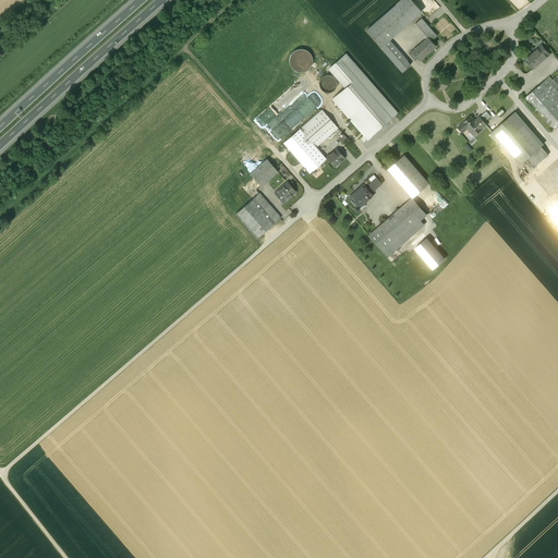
[(402,72),(411,65),(389,40),(422,11),(412,0),(401,0),(366,31),(402,72)]
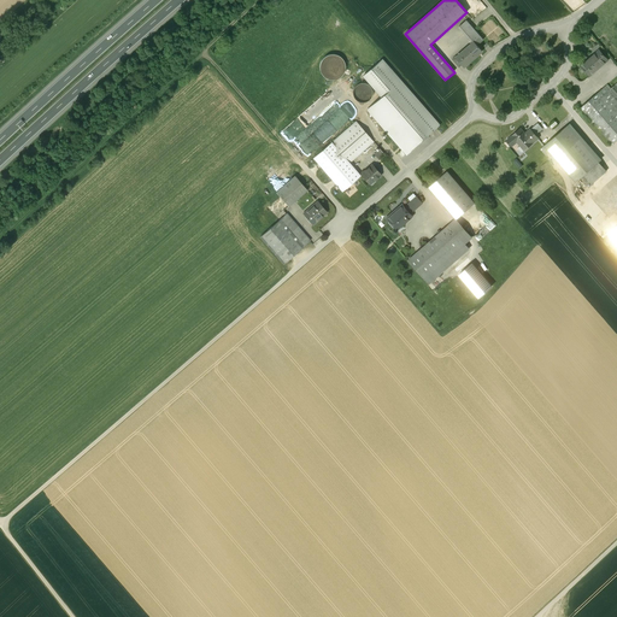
[(474,42),(477,46),(483,40),(466,21),(460,25),(474,42)]
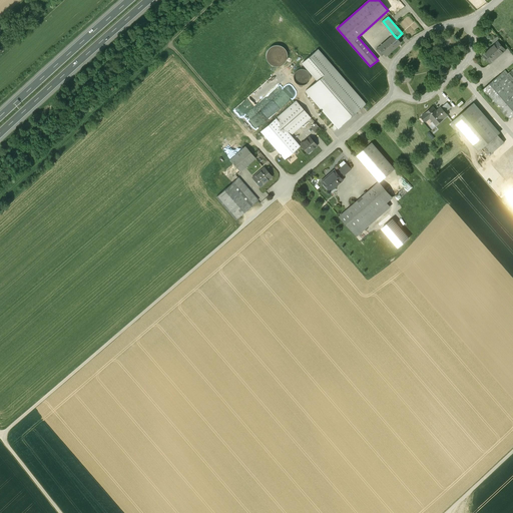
[(397,38),(394,35),(380,47),(379,47),(385,53),(386,55),(401,43),(397,38)]
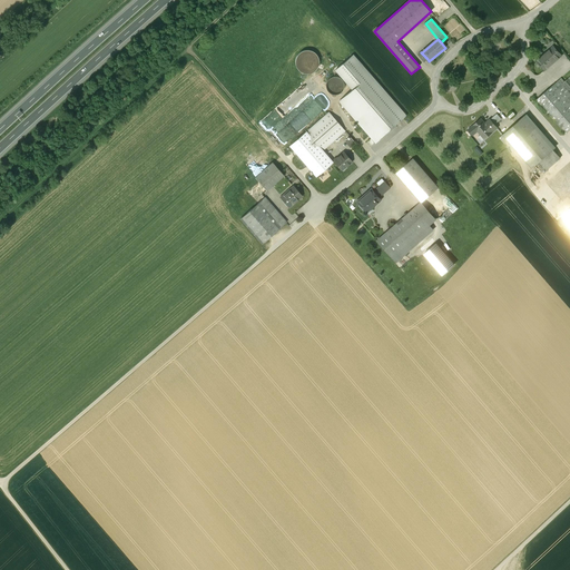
[(546,70),(561,56),(553,47),(537,60),(546,70)]
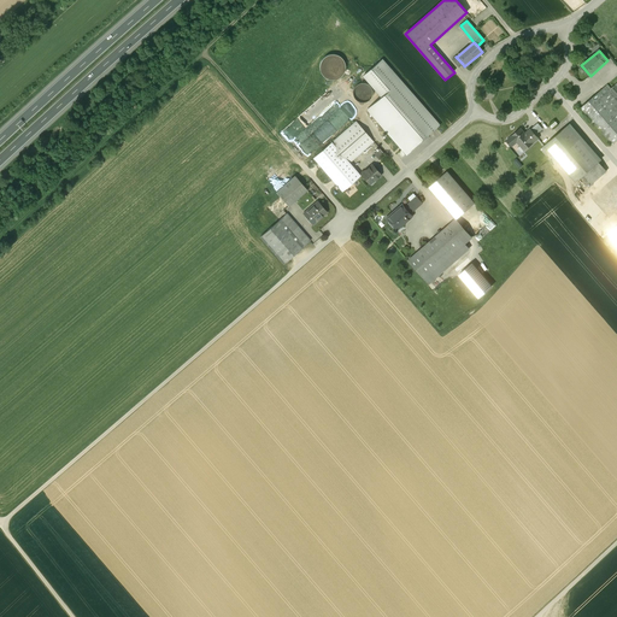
[(459,68),(463,64),(456,57),(457,57),(456,56),(452,59),(459,68)]
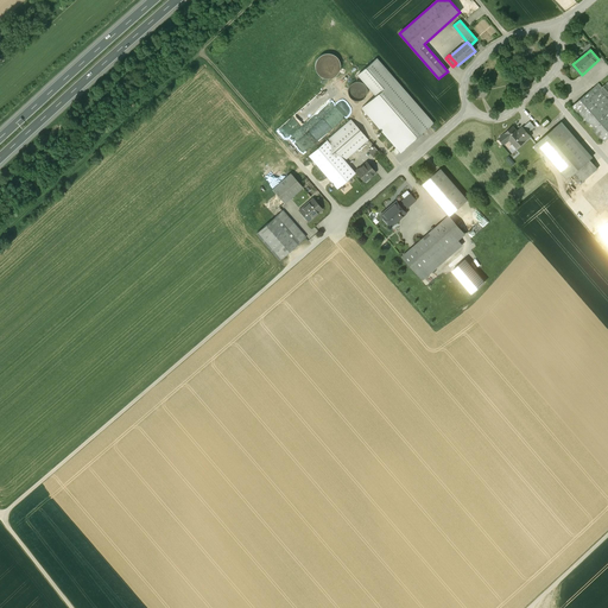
[(401,151),(432,125),(375,59),(358,75),(375,96),(362,107),(401,151)]
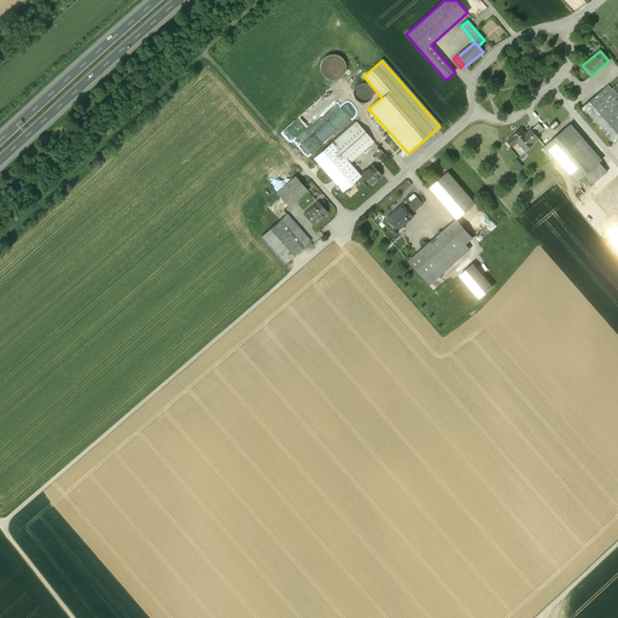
[(372,100),(372,88),(367,88),(367,83),(356,85),(356,101),(372,100)]
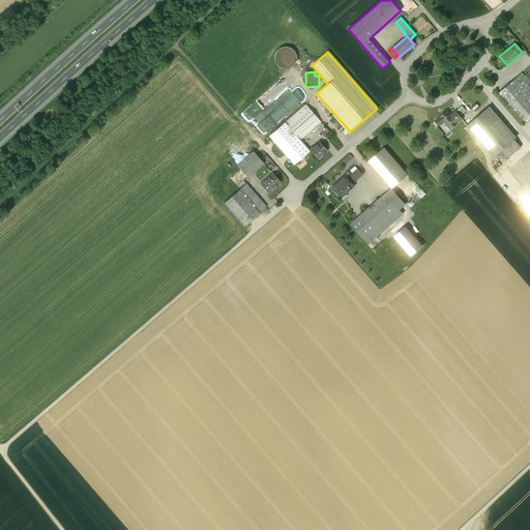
[(529,120),(529,85),(520,74),(499,92),(526,124),(529,120)]
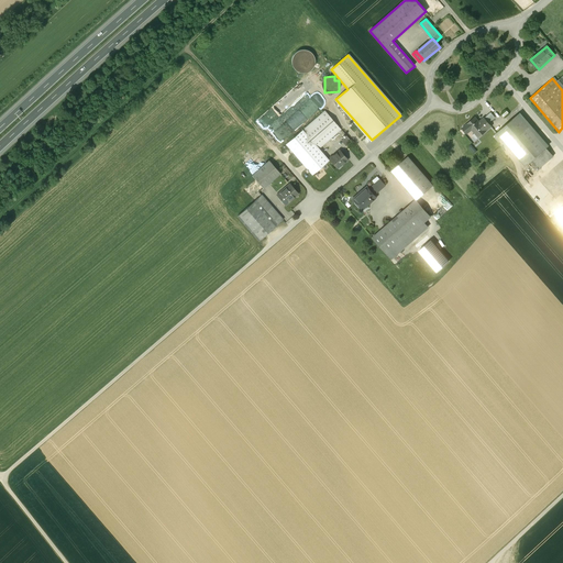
[(299,113),(300,114),(313,105),(306,95),(288,109),(295,118),(299,113)]
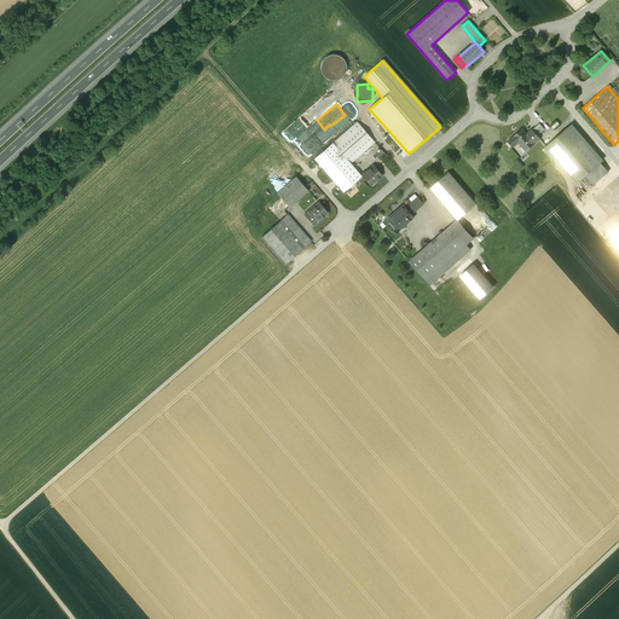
[(320,128),(316,122),(296,137),(301,143),(320,128)]
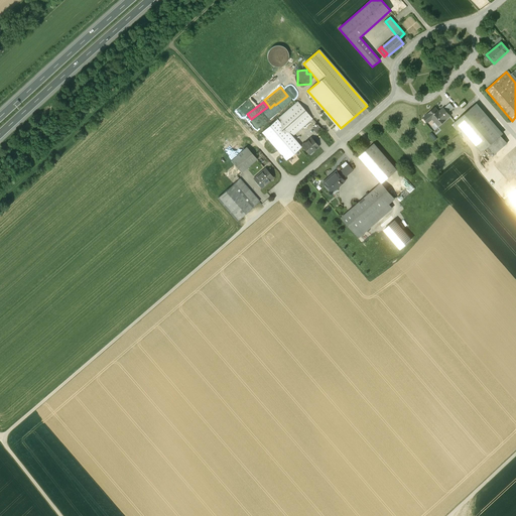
[(286,160),(301,146),(292,136),(312,119),(297,102),(262,132),(286,160)]
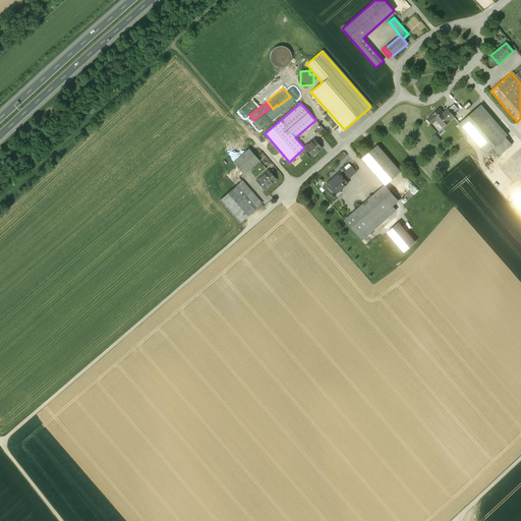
[(454,104),(448,109),(452,114),(458,109),(454,104)]
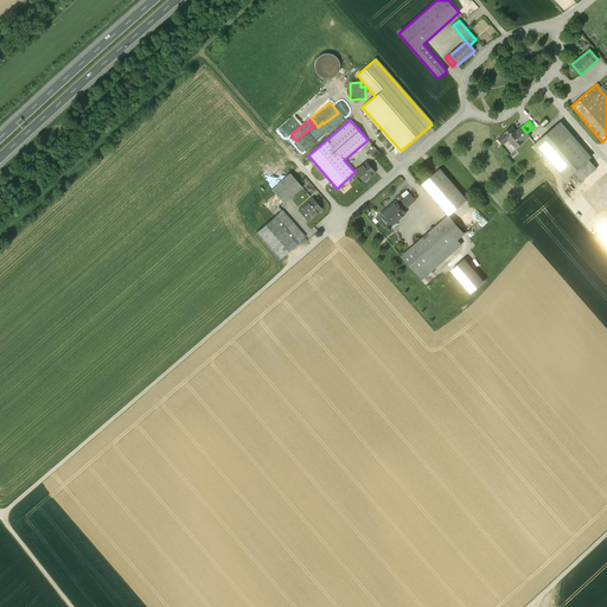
[(582,181),(596,168),(557,123),(536,144),(567,179),(574,172),(582,181)]
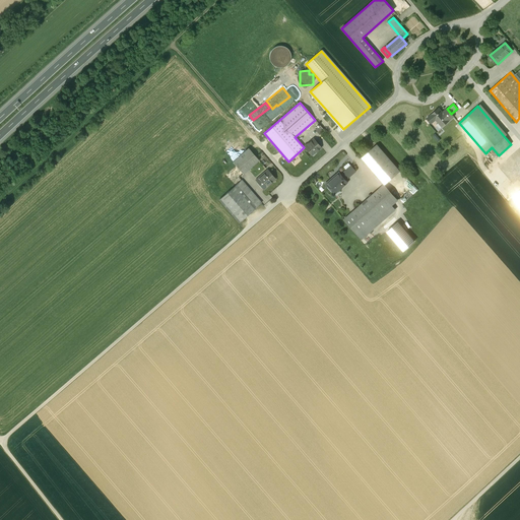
[(451,114),(447,109),(442,113),(439,109),(427,119),(431,123),(436,119),(439,123),(440,121),(443,125),(453,117),(451,114)]
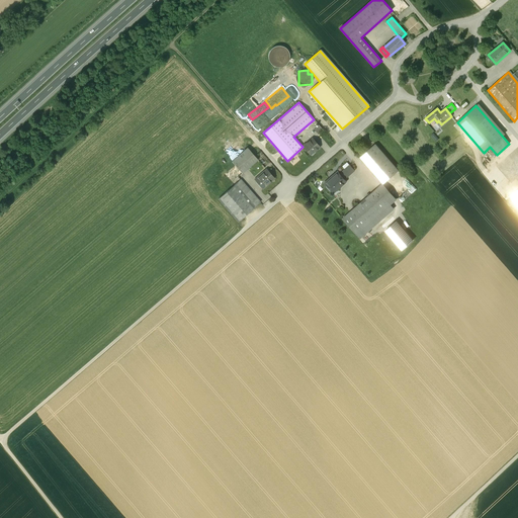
[(319,125),(315,128),(320,134),(324,130),(319,125)]
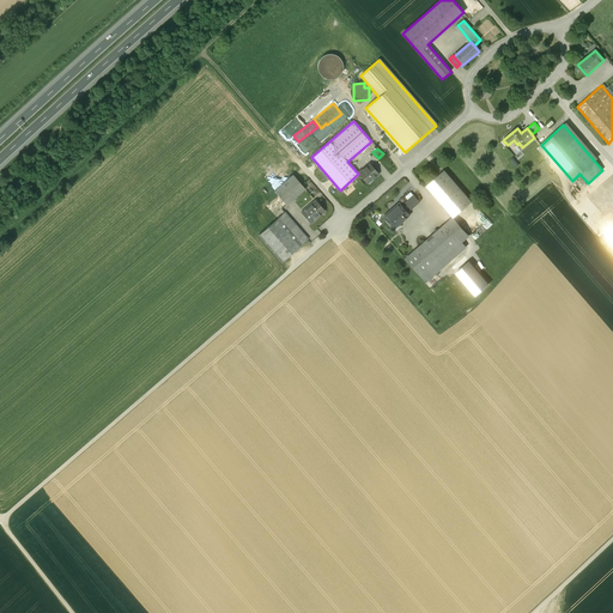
[(372,180),(378,174),(370,164),(365,168),(358,173),(366,182),(371,178),(372,180)]
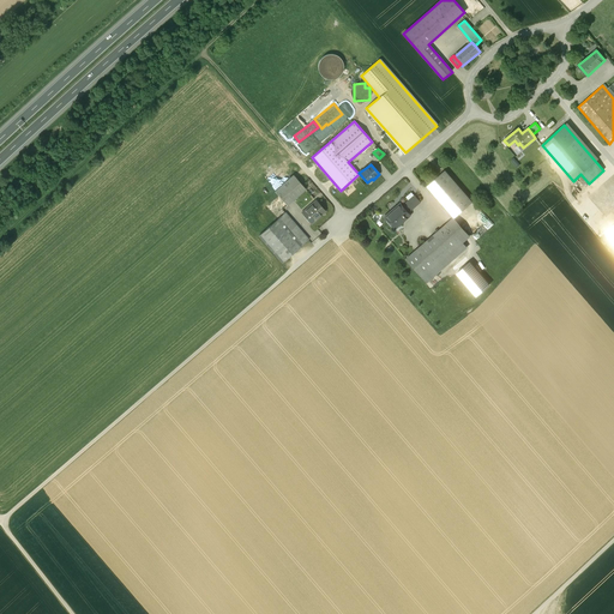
[(473,203),(445,170),(427,186),(453,218),(473,203)]
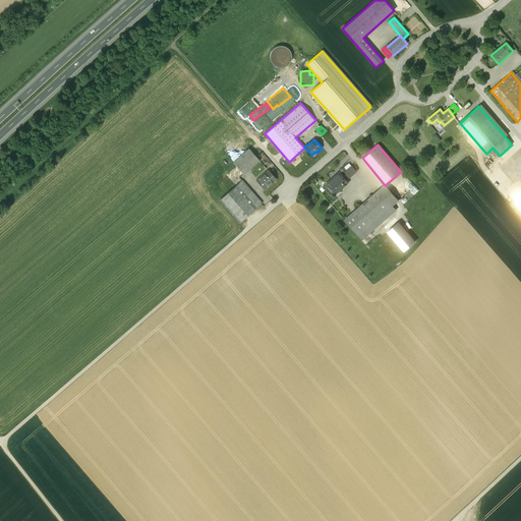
[(243,174),(259,160),(249,149),(233,163),(243,174)]
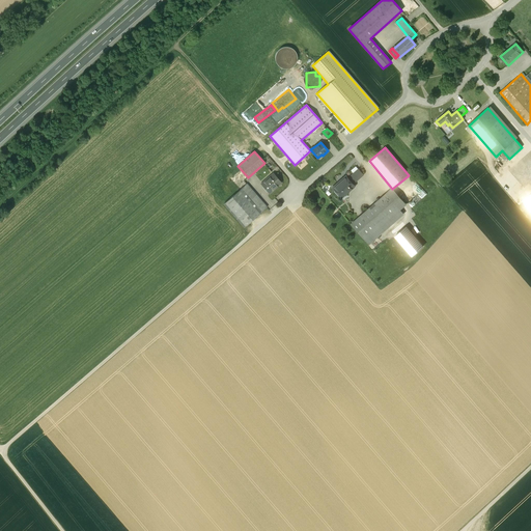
[(348,178),(353,184),(363,174),(359,169),(348,178)]
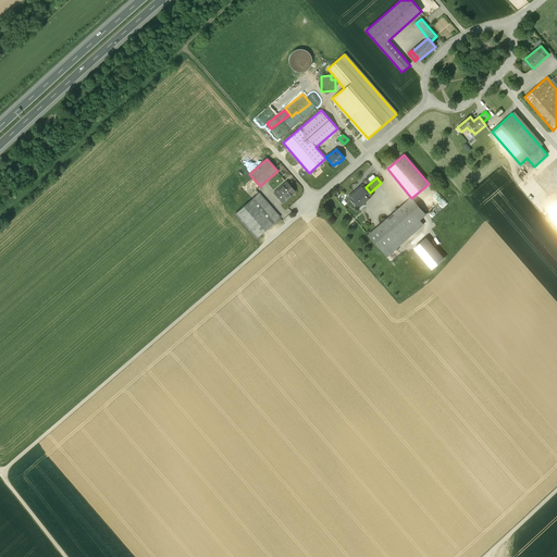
[(295,193),(287,183),(283,186),(279,189),(280,189),(274,194),(283,203),(295,193)]
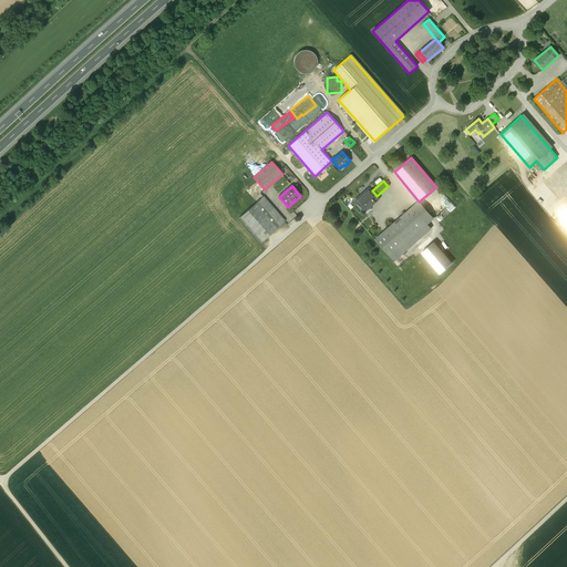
[(377,196),(372,191),(370,188),(362,195),(361,195),(354,200),(363,209),(367,206),(368,208),(379,198),(377,196)]
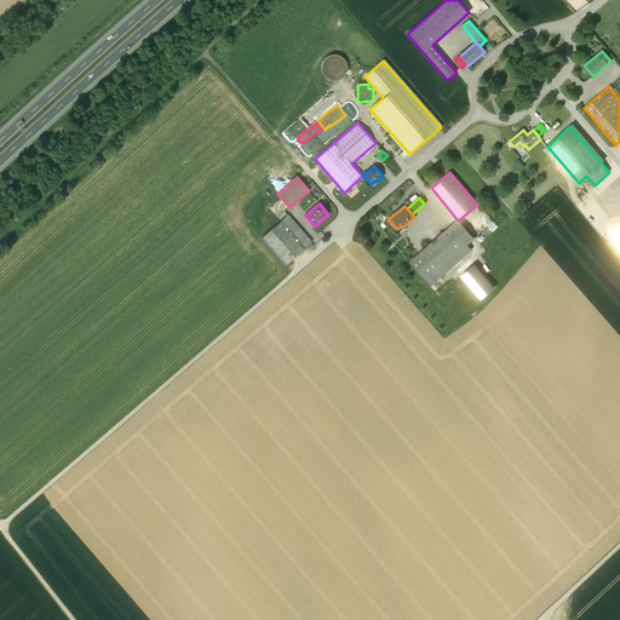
[(601,223),(610,234),(619,227),(619,216),(619,213),(612,219),(609,216),(601,223)]
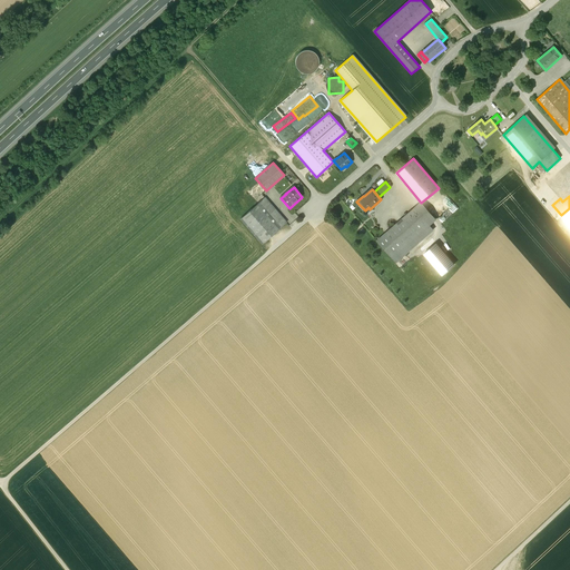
[(286,223),(264,197),(241,218),(263,243),(286,223)]
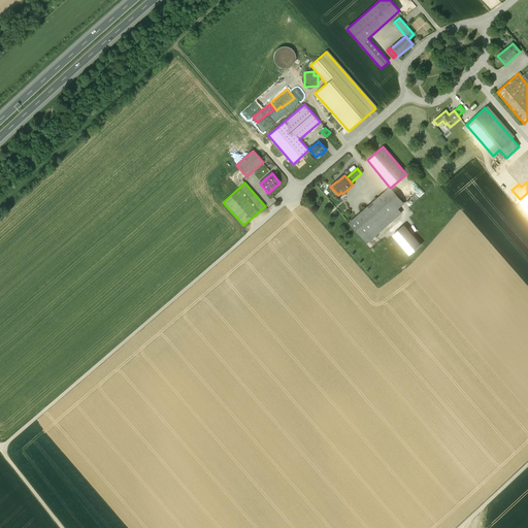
[(398,208),(404,203),(390,188),(350,223),(367,243),(402,212),(398,208)]
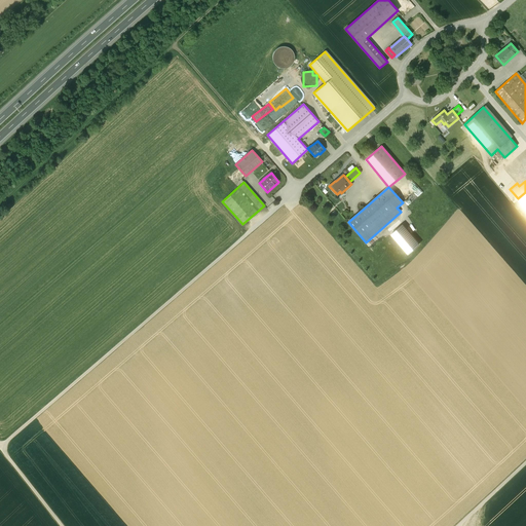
[(419,245),(403,225),(391,234),(408,254),(419,245)]
